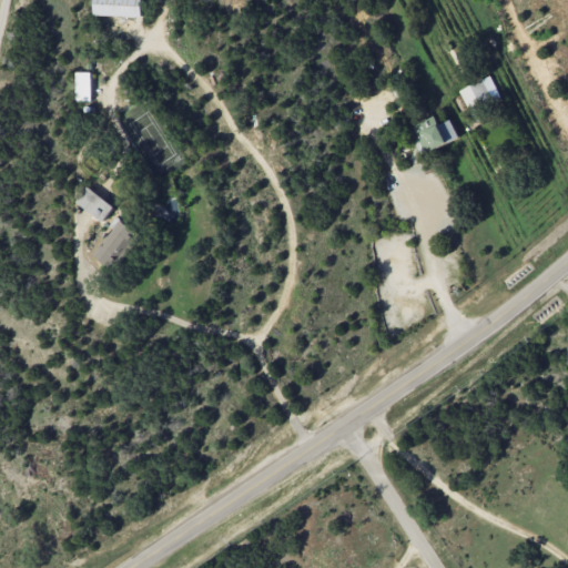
[(94,0),(94,14),(144,17),(144,0),(94,0)]
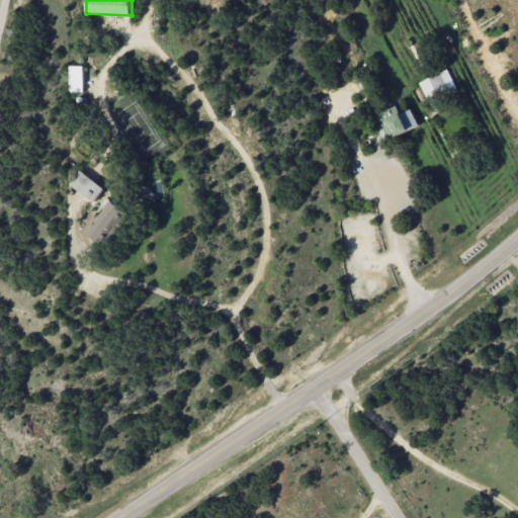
[(84,92),(83,66),(69,67),(70,92),(84,92)]
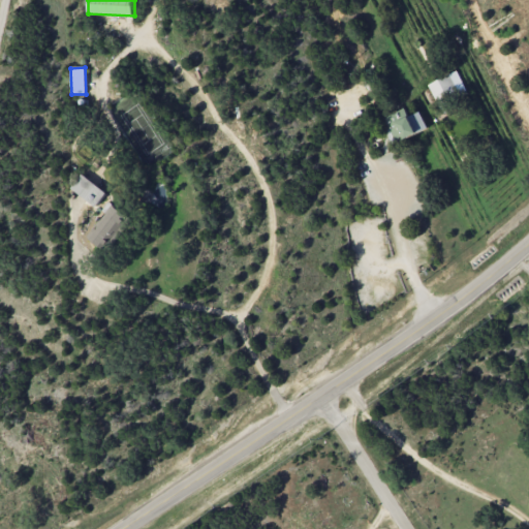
[(437,103),(459,92),(449,73),(428,85),(437,103)]
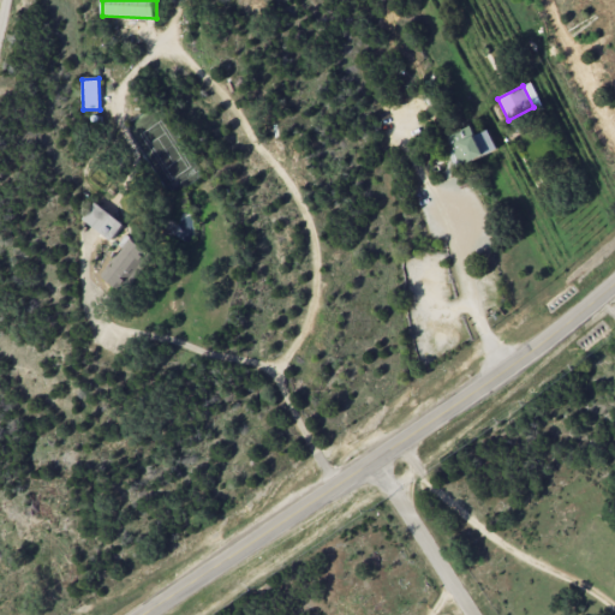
[(446,138),(460,167),(499,149),(489,130),(477,136),(472,125),(446,138)]
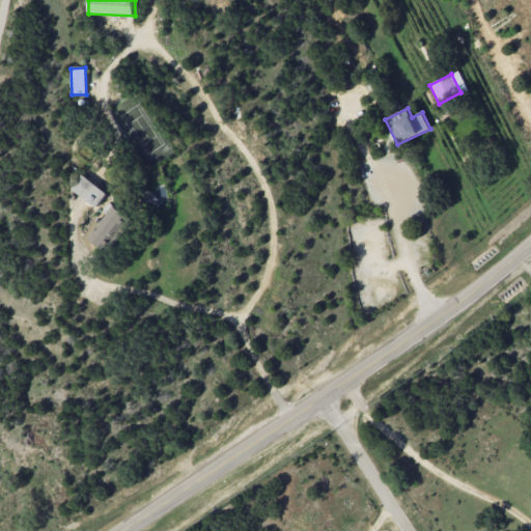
[(73,190),(83,196),(82,198),(98,207),(108,191),(81,175),(73,190)]
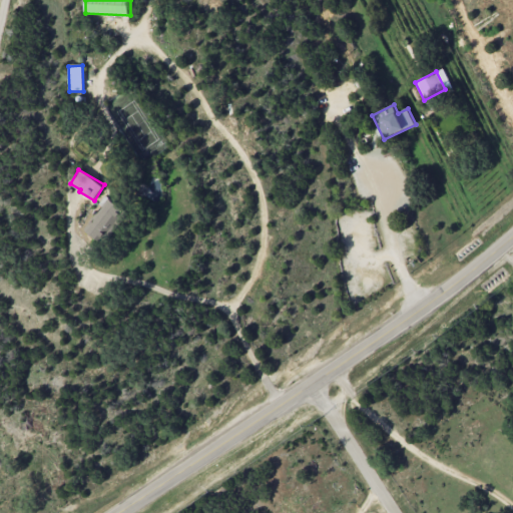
[(125,212),(111,199),(85,227),(99,240),(125,212)]
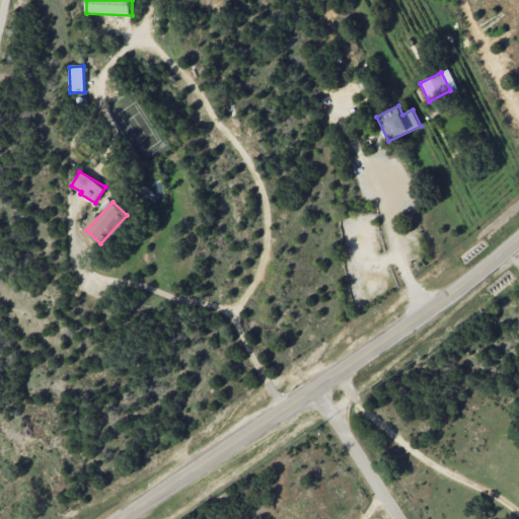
All buildings are outlined.
